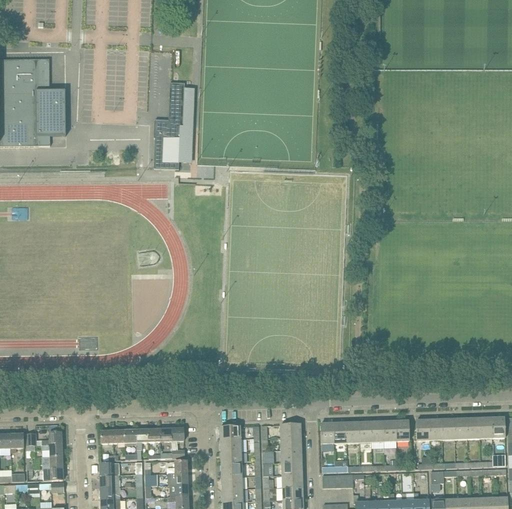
[(0,144),(50,144),(50,134),(65,134),(65,89),(49,89),(49,65),(46,65),(46,58),(0,58),(0,144)]
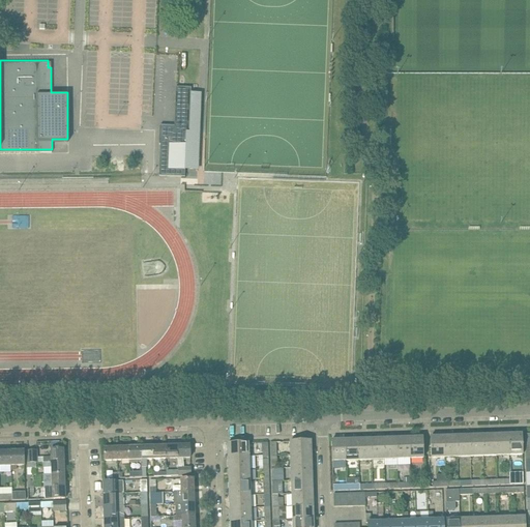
[(158,173),(184,174),(186,129),(198,129),(198,128),(188,128),(190,90),(200,90),(190,89),(190,85),(175,84),(174,123),(159,122),(158,142),(160,142),(158,173)]
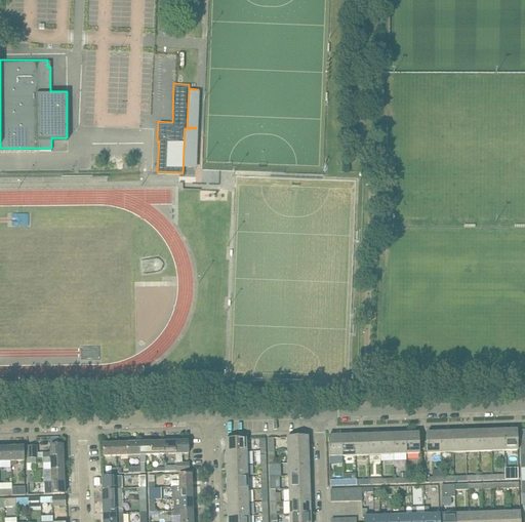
[(503,427),(490,428),(491,448),(505,448),(503,427)]
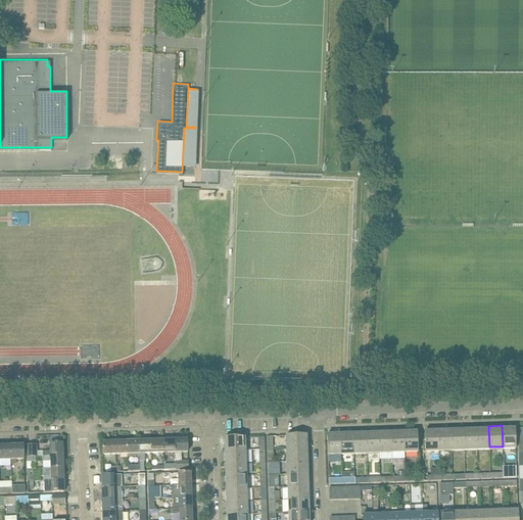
[(515,425),(502,425),(503,446),(515,445),(515,435),(515,425)]
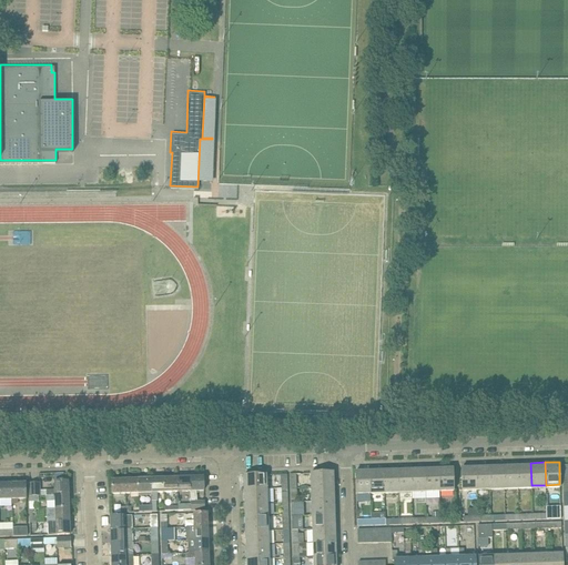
[(517,463),(503,464),(504,486),(518,486),(517,463)]
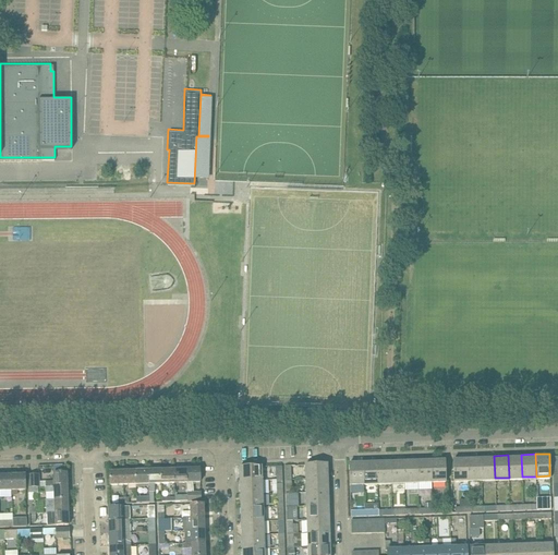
[(521,455),(508,455),(509,478),(522,477),(521,455)]
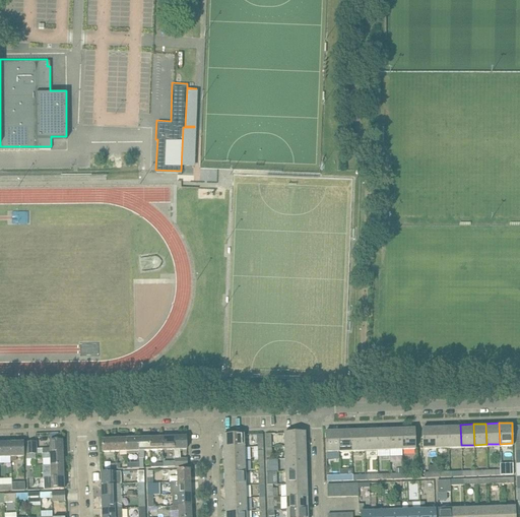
[(436,446),(435,425),(423,426),(423,446),(436,446)]
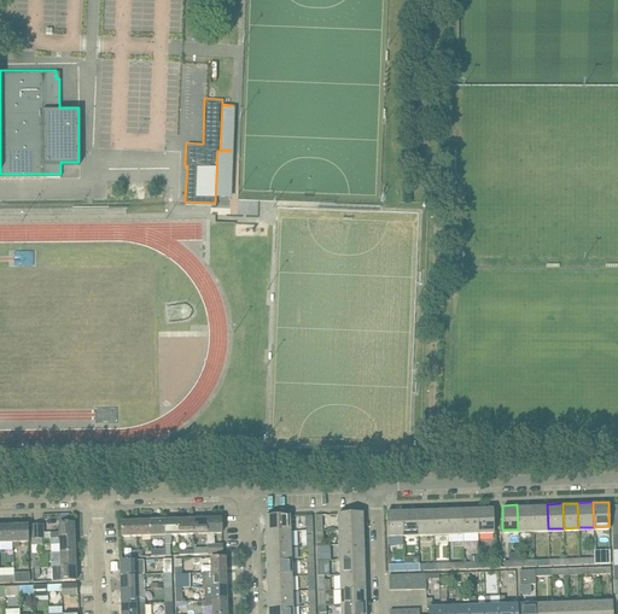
[(534,528),(532,504),(517,504),(518,530),(534,528)]
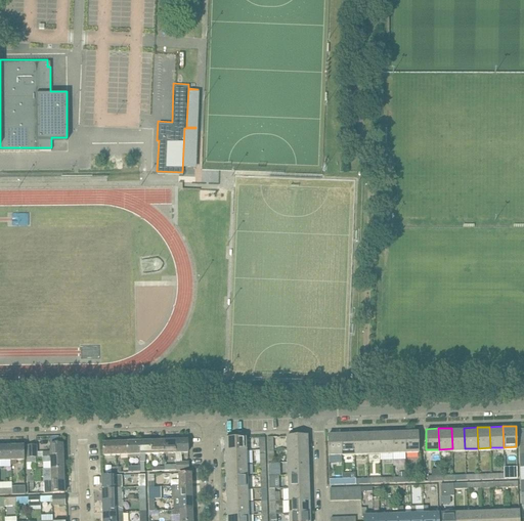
[(465,448),(464,428),(451,428),(452,448),(465,448)]
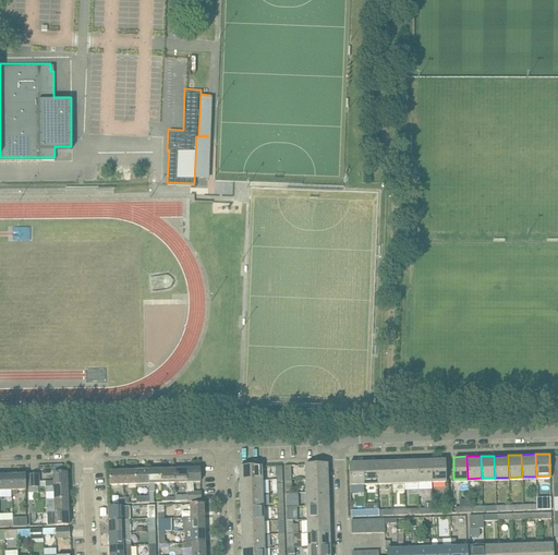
[(431,458),(432,480),(446,480),(445,457),(431,458)]
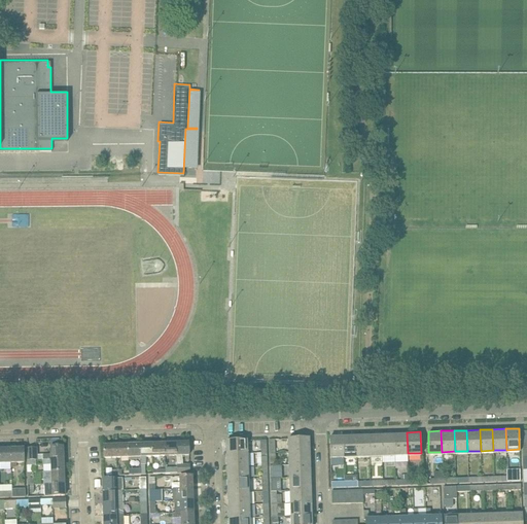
[(382,454),(381,432),(369,433),(369,454),(382,454)]
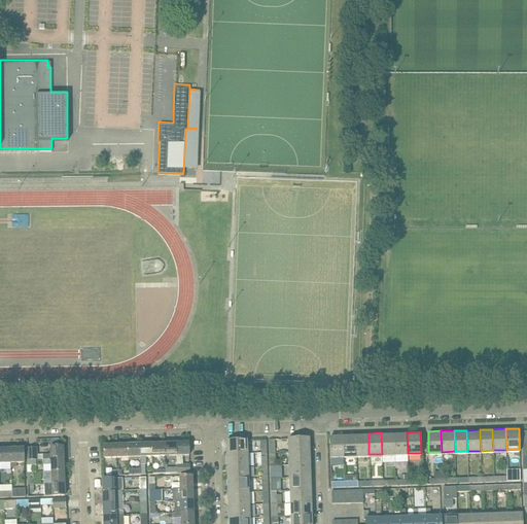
[(394,453),(394,432),(381,432),(382,454),(394,453)]
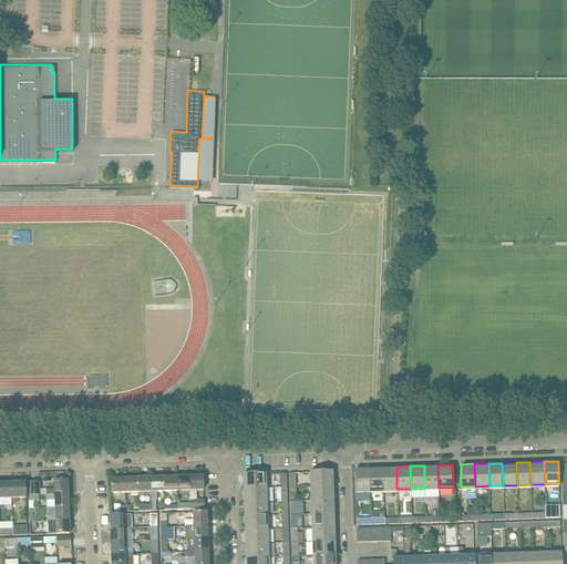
[(439,488),(437,465),(424,465),(424,488),(439,488)]
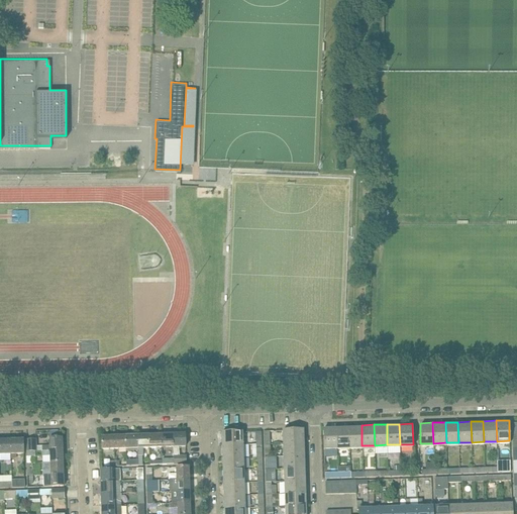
[(349,446),(348,425),(336,426),(336,446),(349,446)]
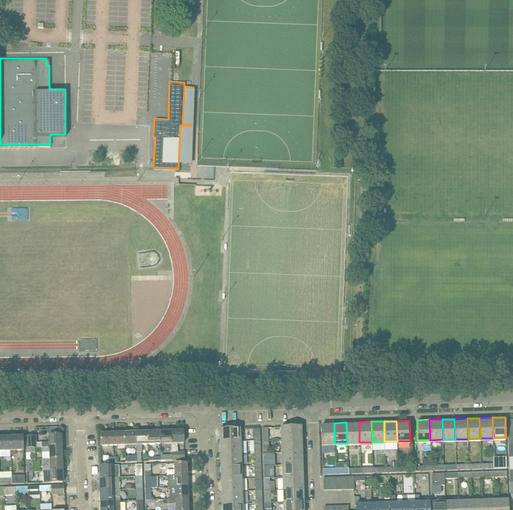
[(359,422),(346,422),(347,443),(359,442),(359,422)]
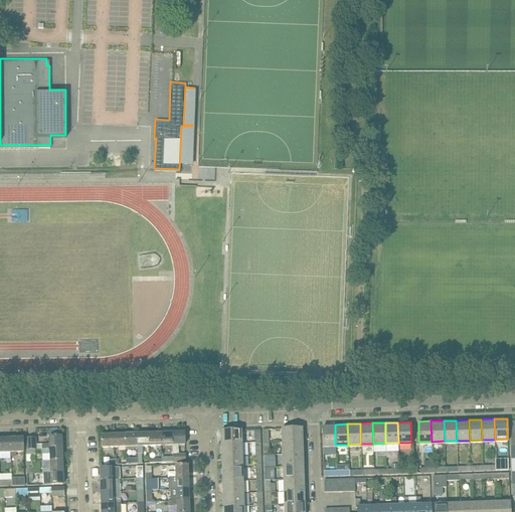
[(335,445),(335,424),(322,424),(323,446),(335,445)]
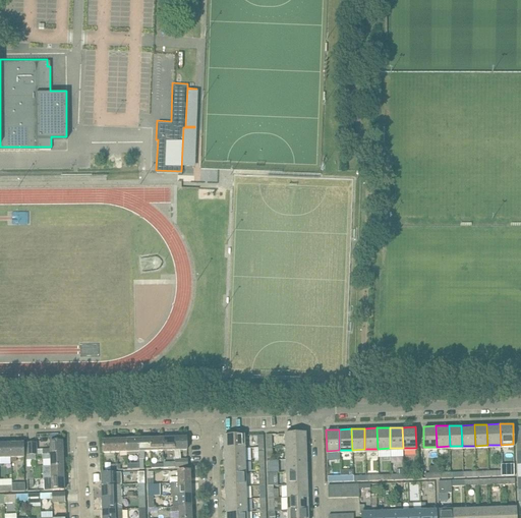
[(285,444),(306,444),(305,430),(285,430),(285,444)]
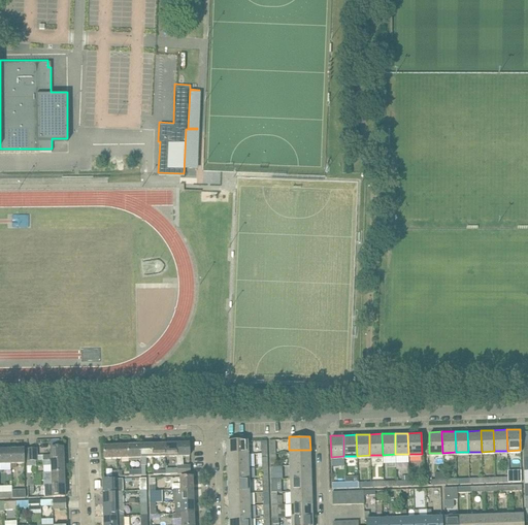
[(227,452),(248,452),(248,438),(226,438),(227,452)]
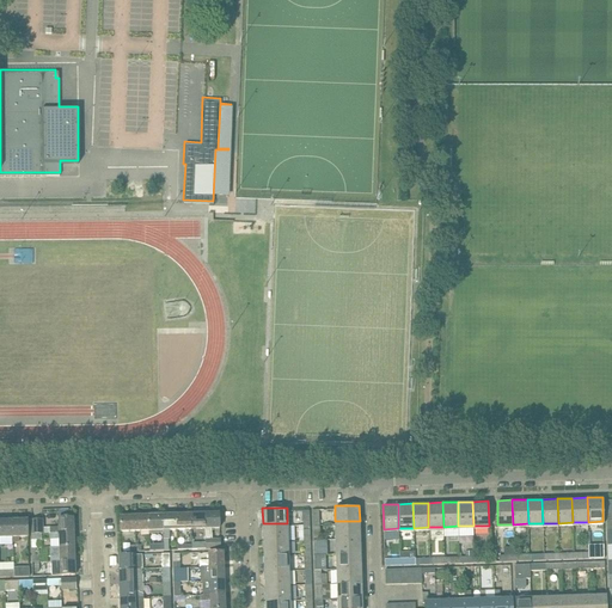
[(204,526),(204,510),(190,511),(191,526),(204,526)]
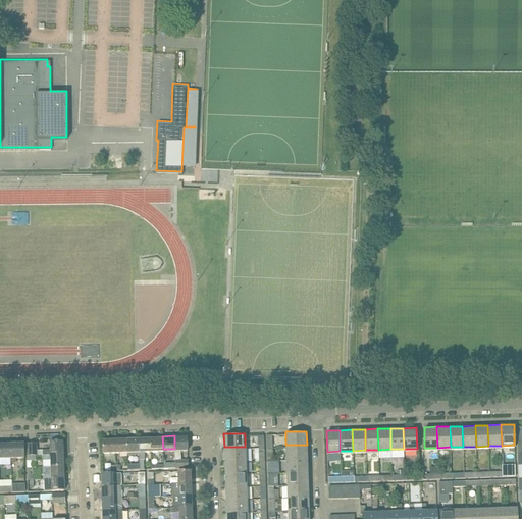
[(174,435),(174,449),(188,448),(187,435),(174,435)]
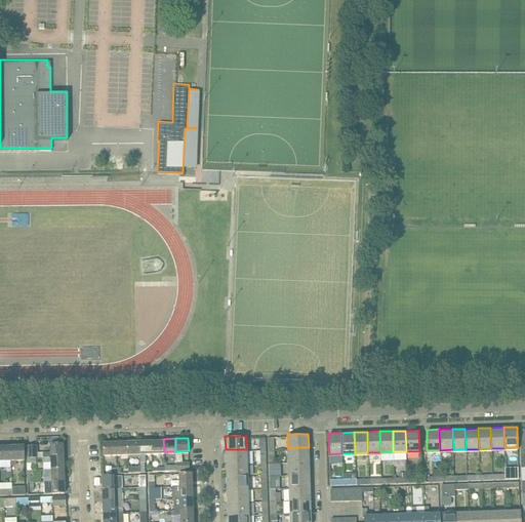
[(139,452),(139,439),(127,440),(128,452),(139,452)]
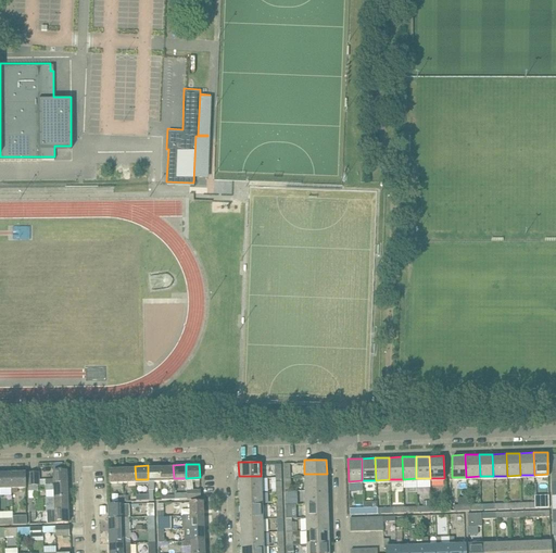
[(161,479),(161,465),(148,465),(148,479),(149,479),(149,491),(149,498),(154,498),(154,493),(153,487),(154,487),(154,479),(161,479)]
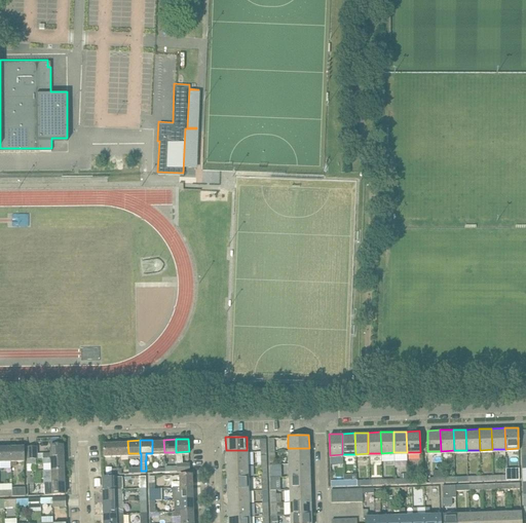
[(164,452),(163,440),(152,440),(152,453),(164,452)]
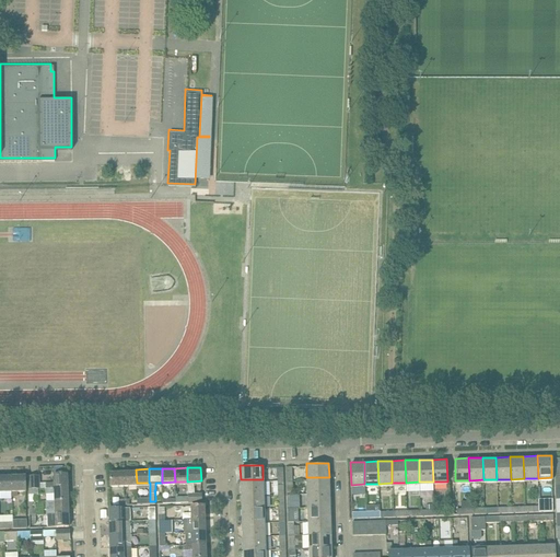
[(124,484),(123,470),(109,471),(111,484),(124,484)]
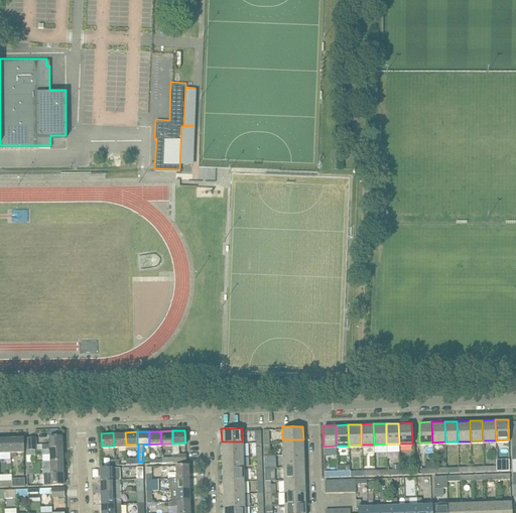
[(125,432),(113,432),(114,445),(126,444),(125,432)]
